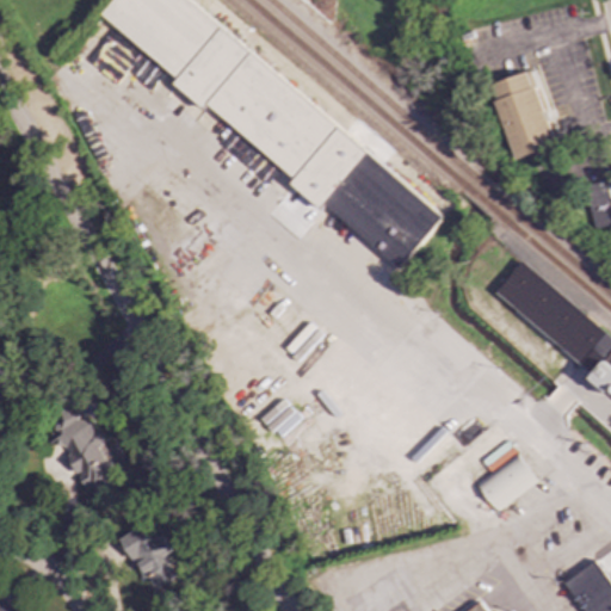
[(448,213),(183,0),(115,0),(103,16),(180,78),(174,85),(205,110),(208,106),(297,178),(291,185),(322,209),(325,205),(403,269),(448,213)]
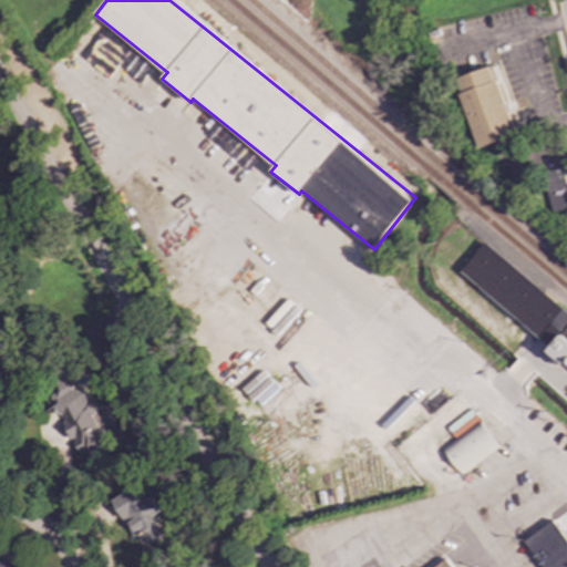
[(480,148),(517,135),(492,65),(454,79),(480,148)]
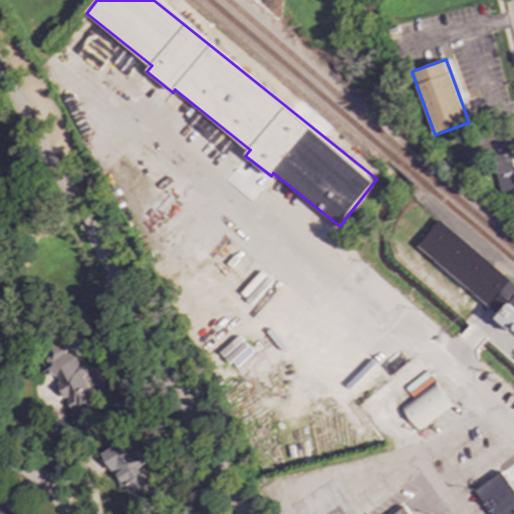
[(491,156),(499,194),(513,190),(513,165),(511,152),(491,156)]
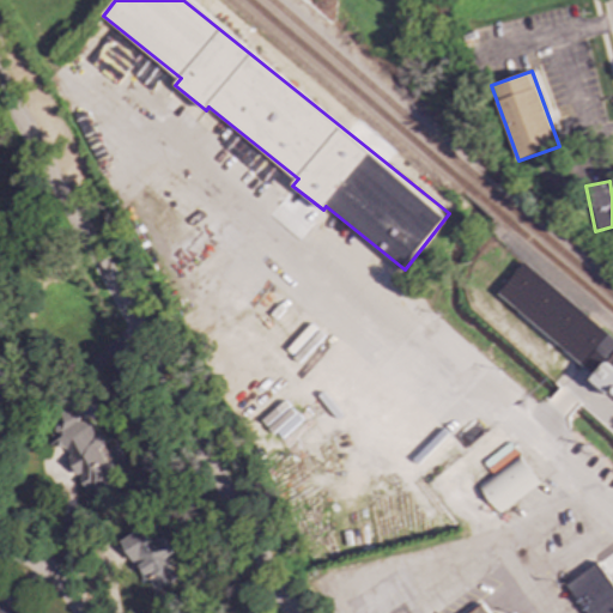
[(612,338),(523,265),(501,292),(504,299),(590,370),(601,386),(610,393),(612,398),(612,338)]
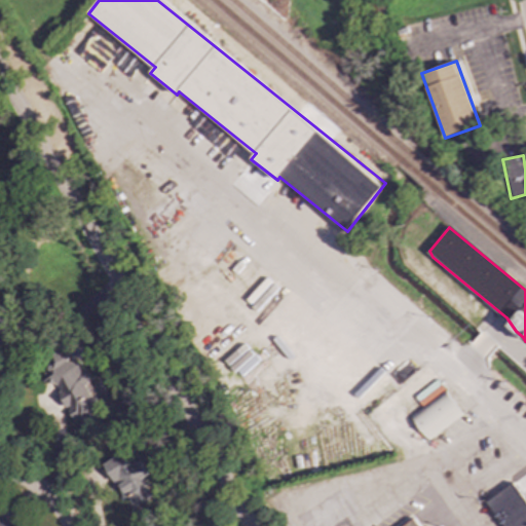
[(72,425),(103,411),(78,361),(70,364),(66,355),(44,366),(72,425)]
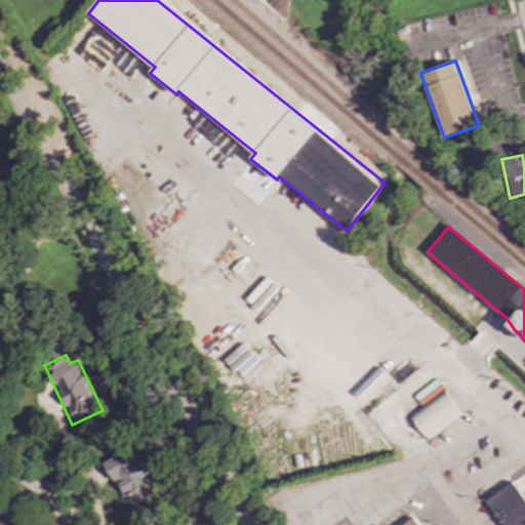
[(461,414),(441,385),(420,398),(425,404),(409,414),(426,438),(461,414)]
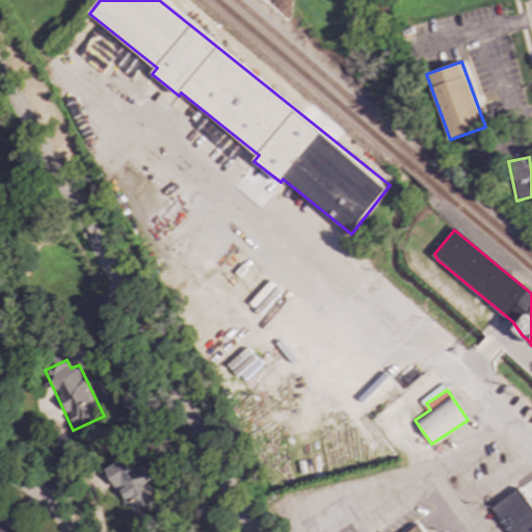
[(104,469),(131,515),(153,503),(142,484),(150,481),(141,466),(132,471),(124,457),(104,469)]
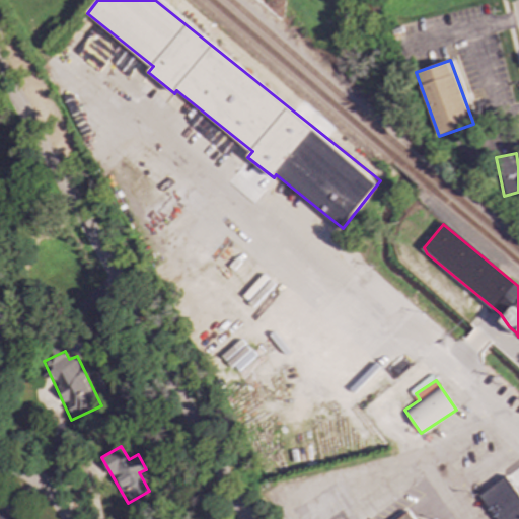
[(518,518),(518,493),(508,476),(480,494),(496,518),(518,518)]
